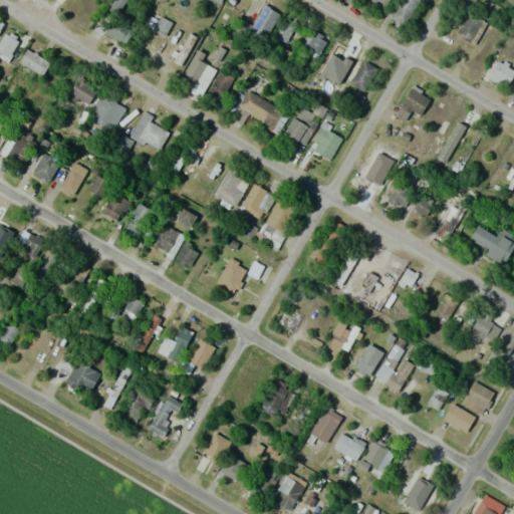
[(125,0),(109,0),(106,5),(117,13),(125,0)]
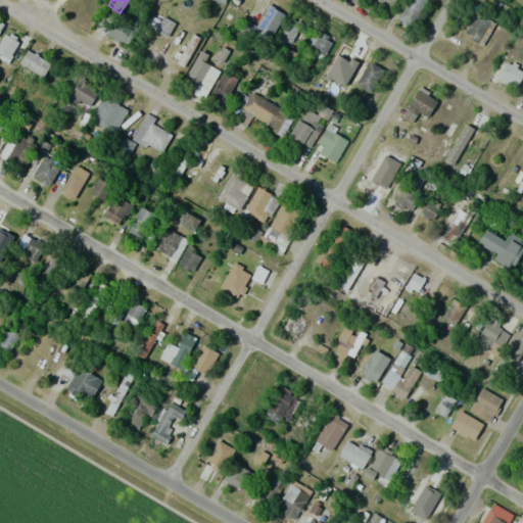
[(426,0),(407,0),(396,20),(411,28),(426,0)]
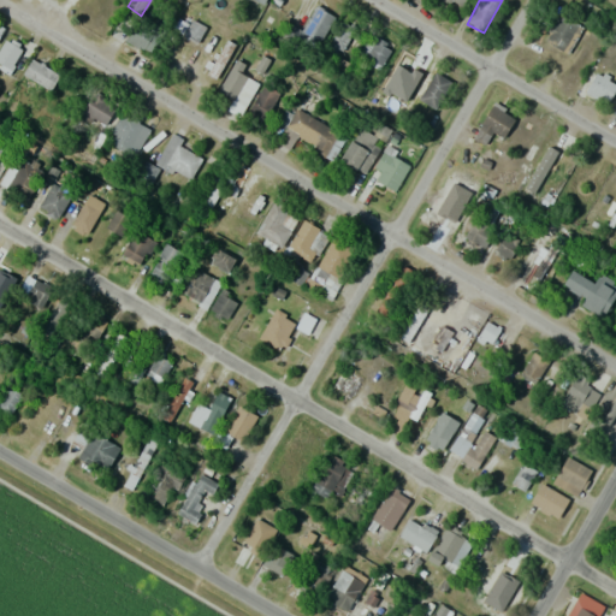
[(314,48),(336,18),(318,5),(296,36),(314,48)]
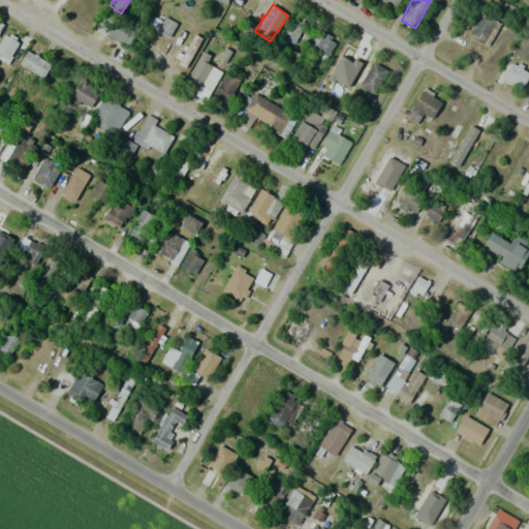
[(500,23),(479,12),(468,36),(488,47),(500,23)]
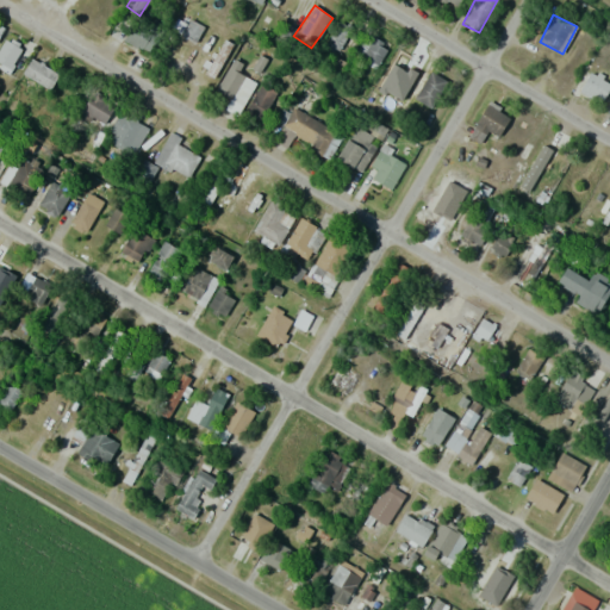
[(195,42),(204,27),(192,22),(184,36),(195,42)]
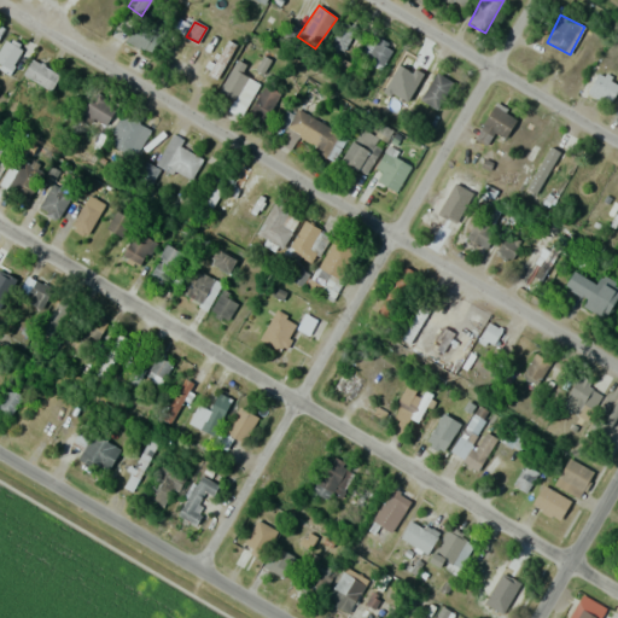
[(355,29),(344,23),(332,47),(342,52),(355,29)]
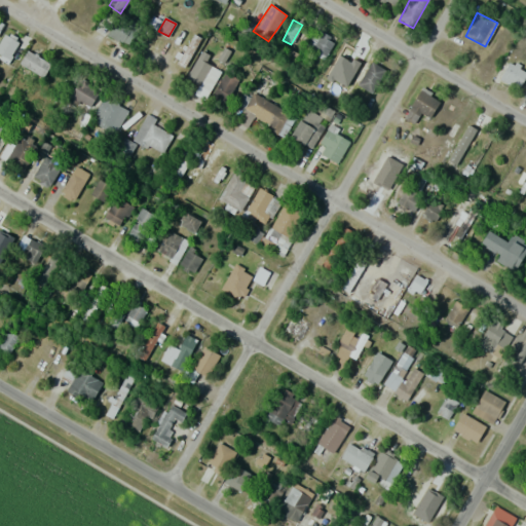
[(335,41),(318,29),(306,47),(323,60),(335,41)]
